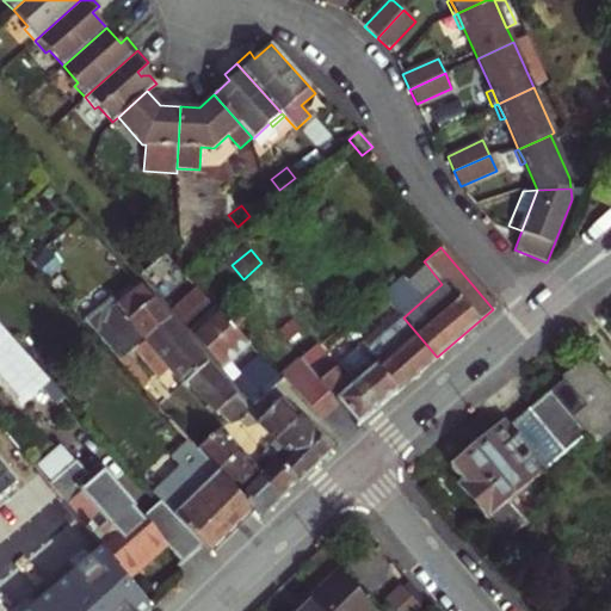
[(32,260),(42,272),(50,265),(41,253),(32,260)]
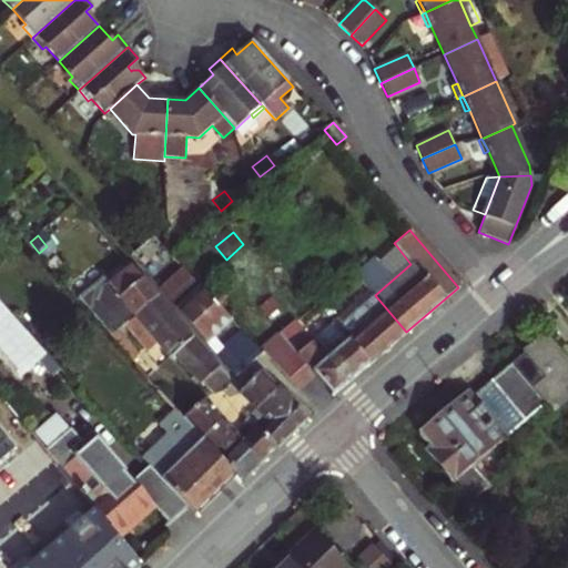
[(372,260),(366,264),(385,286),(411,264),(396,245),(376,264),(372,260)]
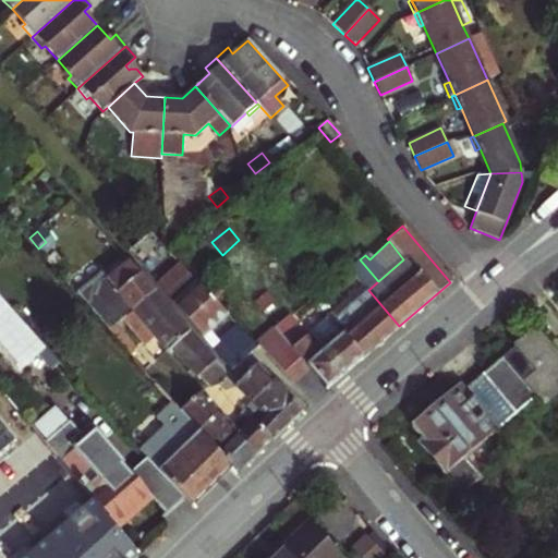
[(360,259),(348,270),(362,286),(366,292),(335,319),(330,313),(326,316),(327,318),(361,359),(399,326),(368,290),(378,281),(360,259)]
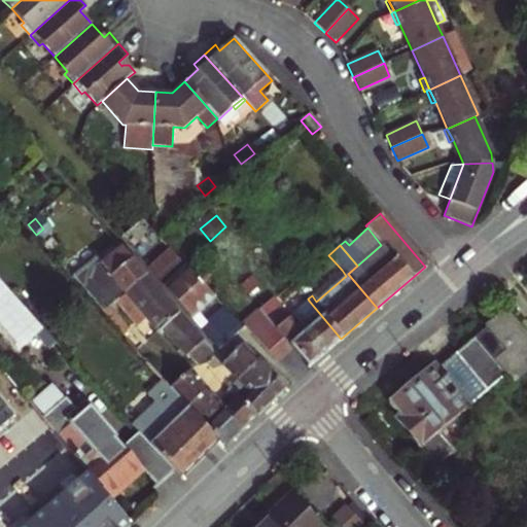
[(126,293),(145,277),(120,247),(101,264),(110,275),(126,293)]
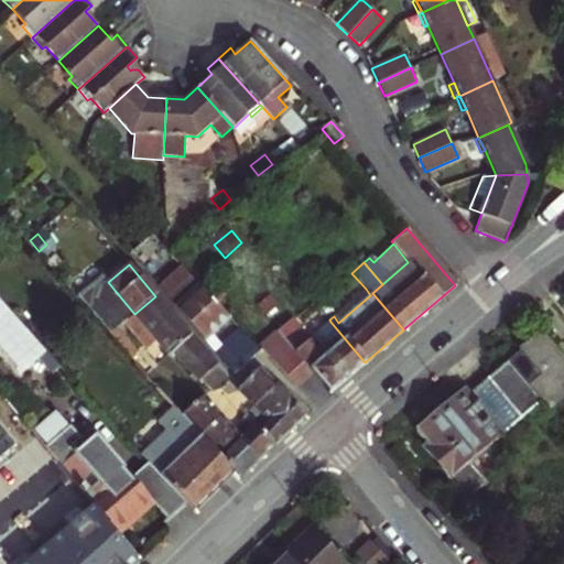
[(206,342),(212,336),(230,320),(182,267),(159,288),(206,342)]
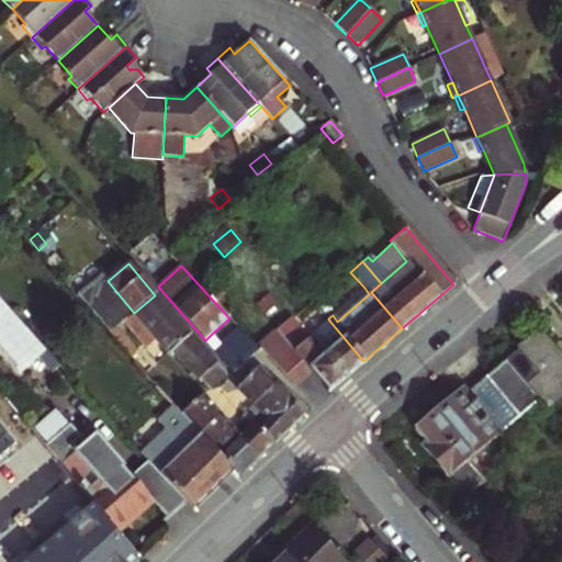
[(109,334),(116,327),(120,325),(123,322),(134,313),(117,293),(108,281),(102,273),(75,294),(81,302),(109,334)]
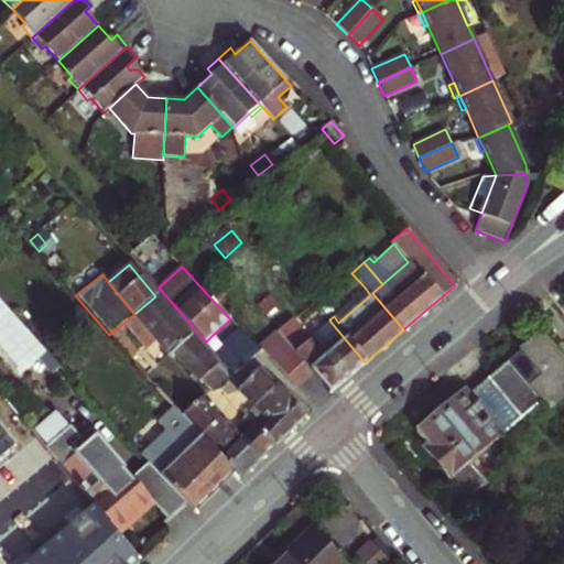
[(338,323),(370,295),(366,289),(334,316),(338,323)]
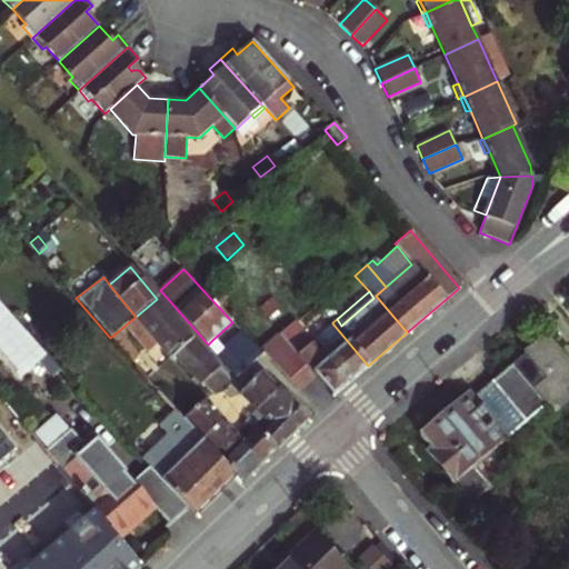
[(267,319),(280,308),(272,297),(259,308),(267,319)]
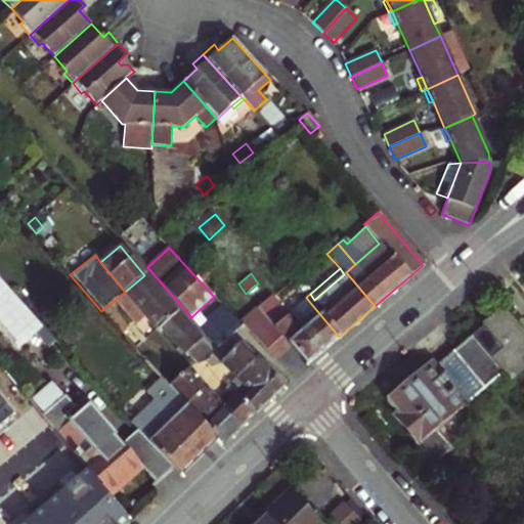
[(125,292),(115,300),(135,325),(145,317),(156,331),(177,313),(163,297),(144,275),(125,292)]
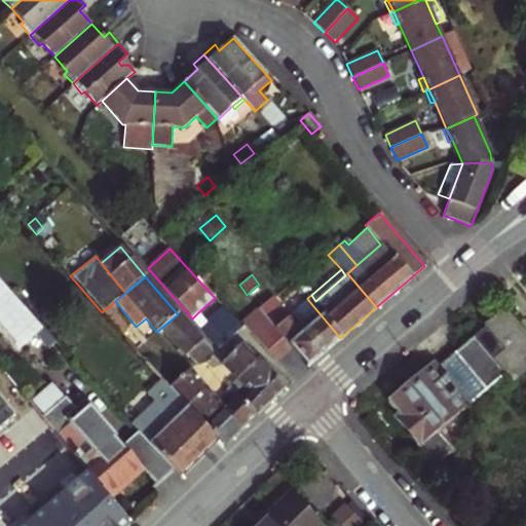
[(308,300),(290,316),(273,299),(243,325),(275,361),(291,347),(307,367),(340,338),(308,300)]
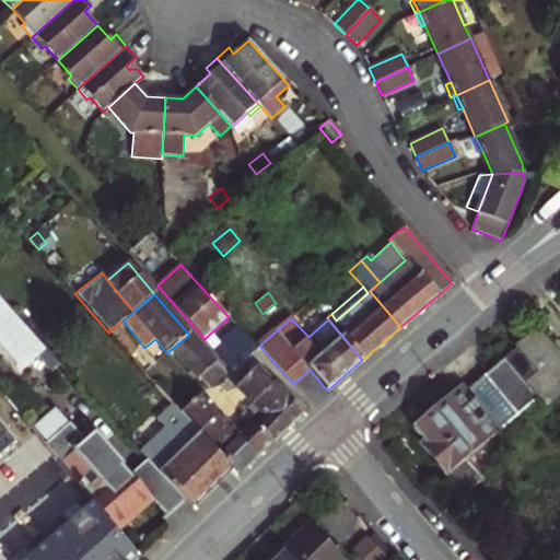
[(108,333),(130,356),(137,349),(117,326),(108,333)]
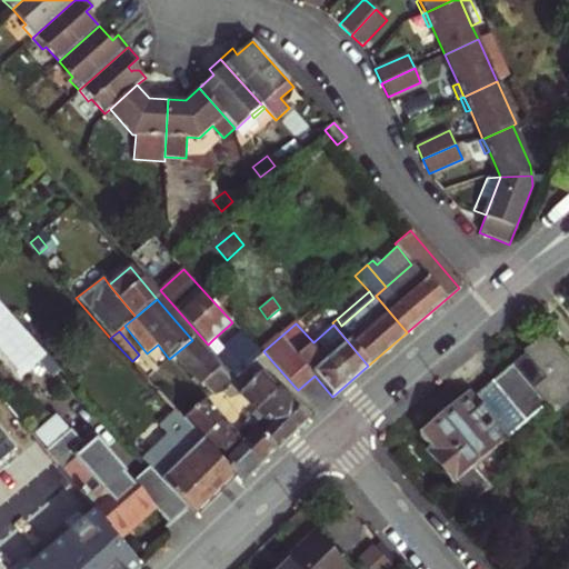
[(568,405),(568,358),(546,331),(529,346),(532,349),(512,365),(546,406),(556,417),(568,405)]
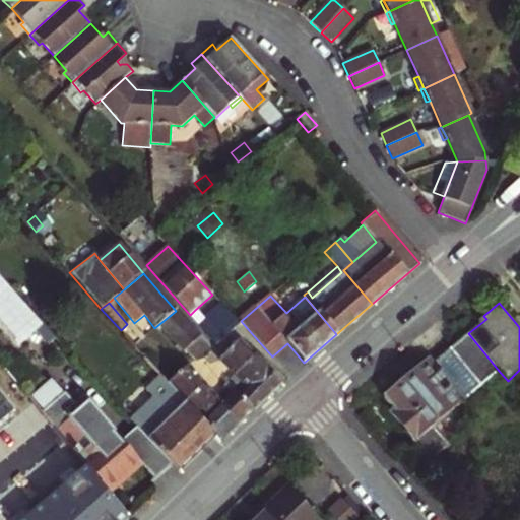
[(197,324),(215,345),(241,324),(221,304),(203,319),(197,324)]
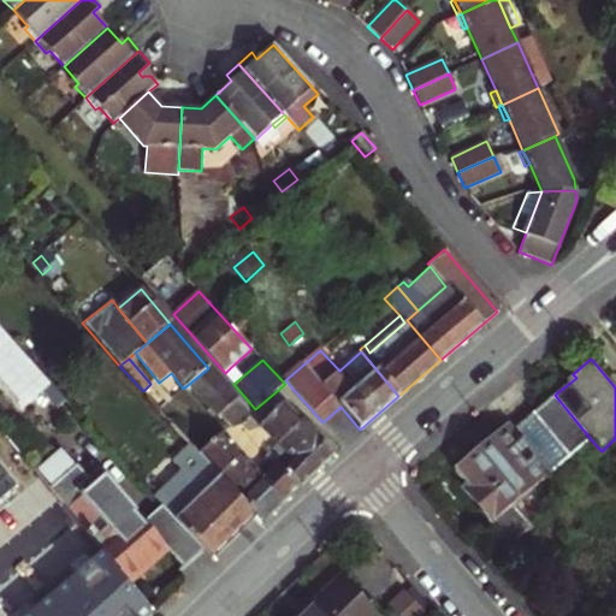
[(234,384),(241,378),(231,367),(225,373),(234,384)]
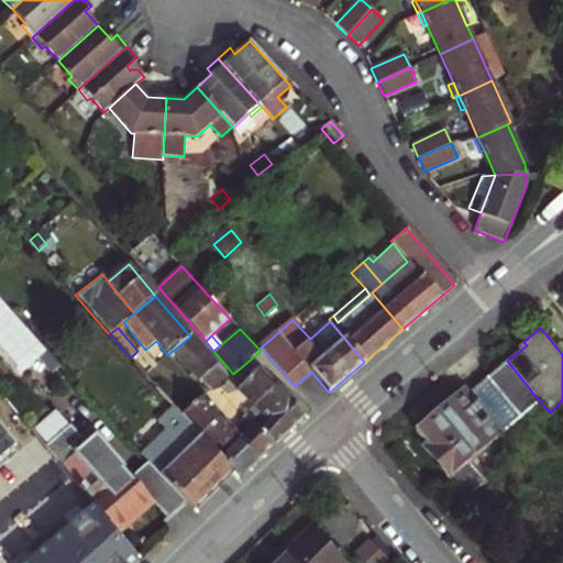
[(210,390),(225,375),(190,337),(167,355),(168,355),(172,353),(199,382),(201,379),(210,390)]
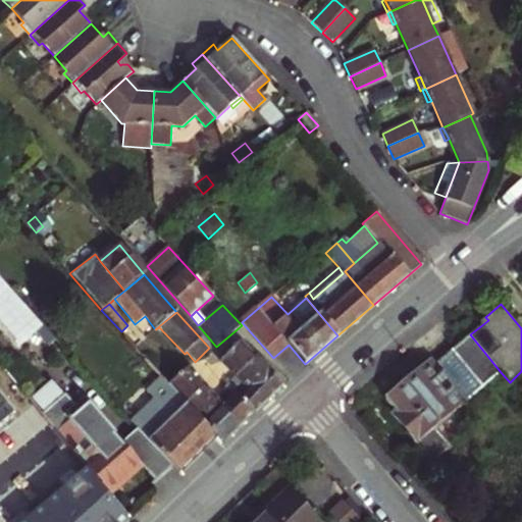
[(35,332),(48,347),(56,338),(44,324),(35,332)]
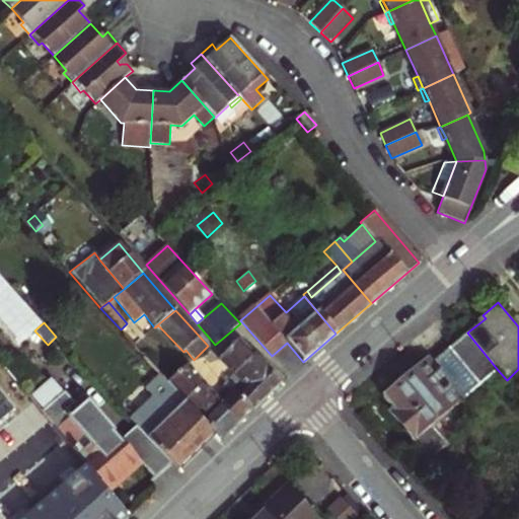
[(498,370),(467,332),(448,349),(479,385),(498,370)]
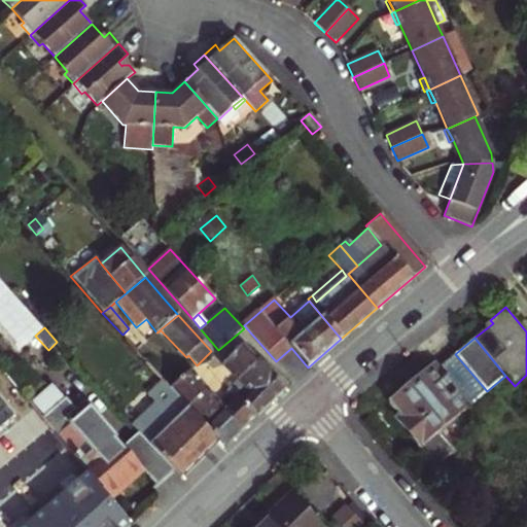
[(237,380),(258,359),(242,343),(221,364),(237,380)]
